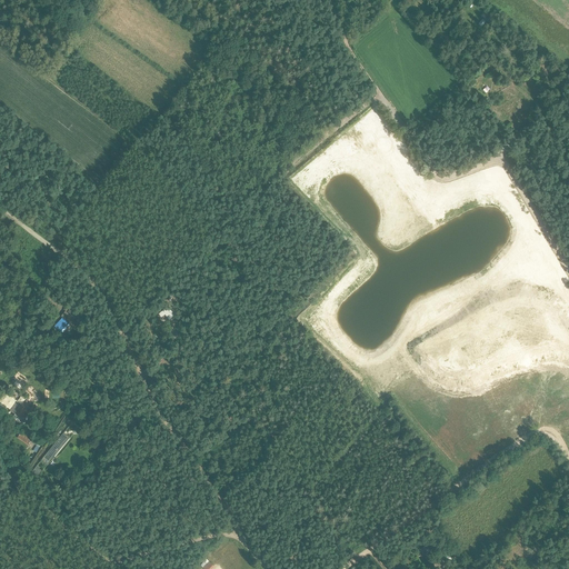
[(405,15),(410,20),(412,18),(411,17),(413,13),(410,10),(408,12),(407,12),(405,15)]
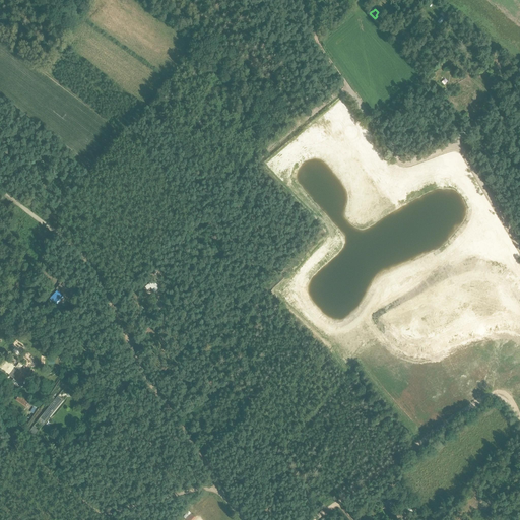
[(449,13),(447,11),(448,11),(446,9),(444,12),(443,11),(440,14),(446,20),(449,17),(447,15),(449,13)]
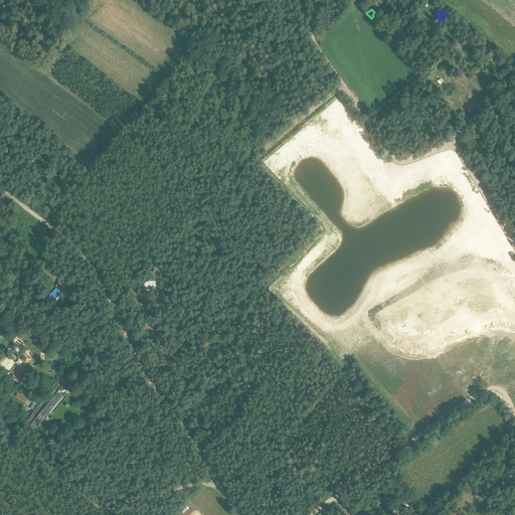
[(442,80),(438,77),(437,78),(435,80),(441,87),(443,83),(440,81),(442,80)]
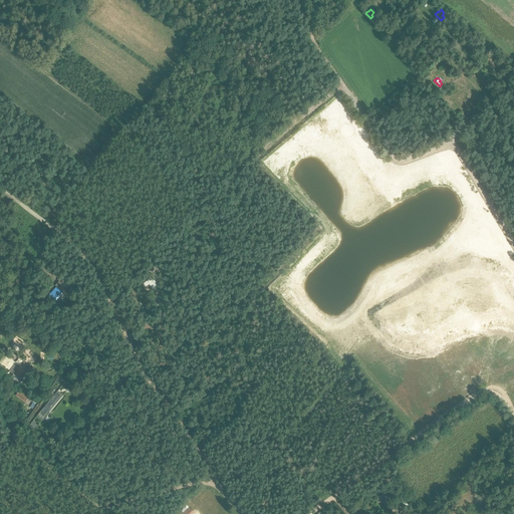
[(44,151),(38,157),(43,161),(49,155),(44,151)]
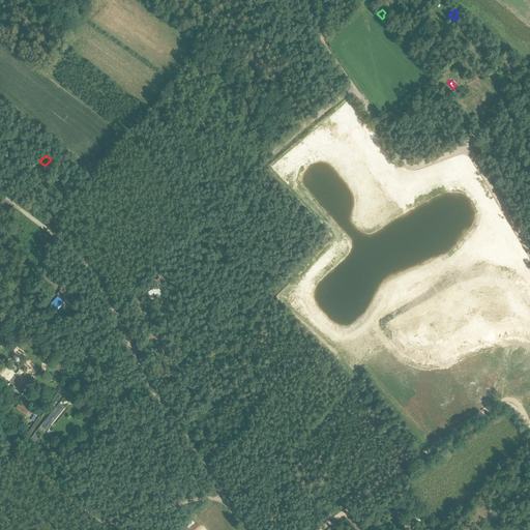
[(147,293),(150,297),(155,293),(159,297),(163,295),(156,287),(147,293)]
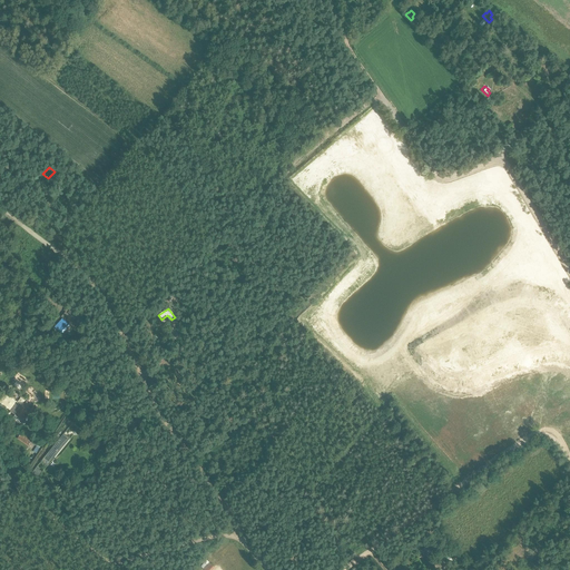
[(62,318),(55,327),(65,337),(72,328),(75,331),(84,321),(71,310),(67,314),(66,312),(61,317),(62,318)]
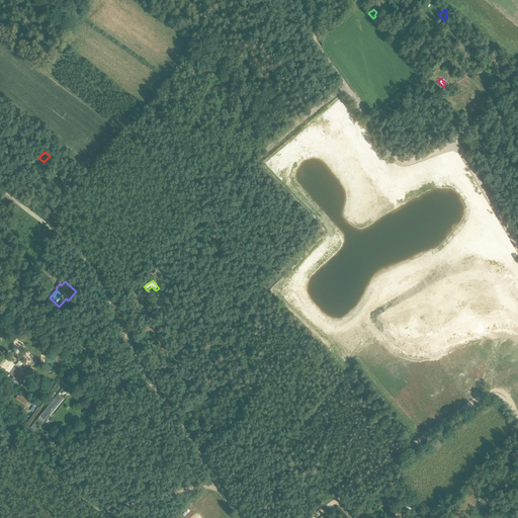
[(53,304),(50,307),(56,312),(59,309),(53,304)]
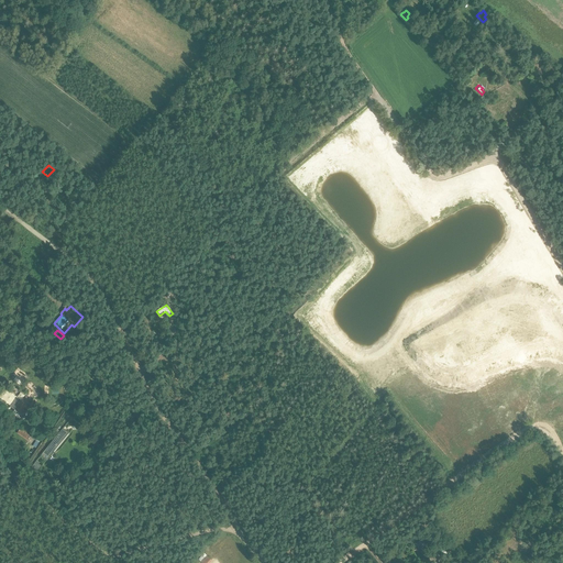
[(53,344),(46,339),(42,344),(48,349),(53,344)]
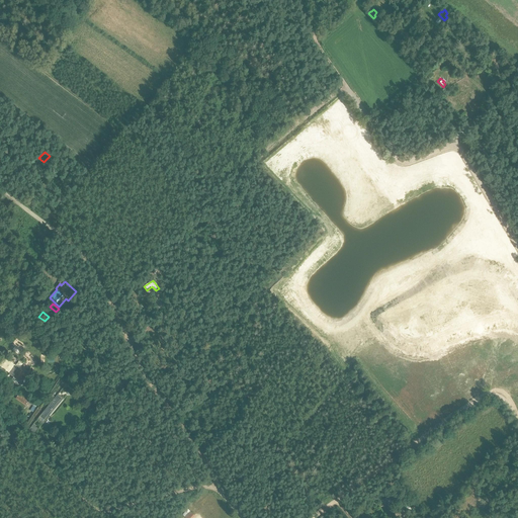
[(160,347),(167,344),(161,332),(154,335),(160,347)]
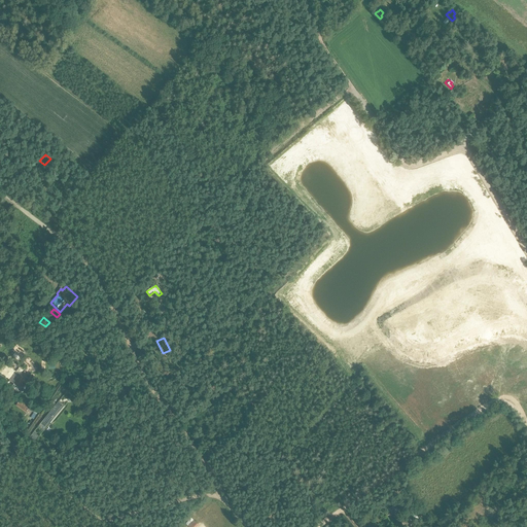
[(0,373),(9,380),(9,381),(13,384),(11,387),(21,394),(24,389),(21,387),(24,383),(26,384),(28,382),(25,380),(27,377),(28,378),(31,375),(24,370),(23,371),(20,369),(16,374),(14,373),(15,372),(3,362),(0,367),(0,373)]
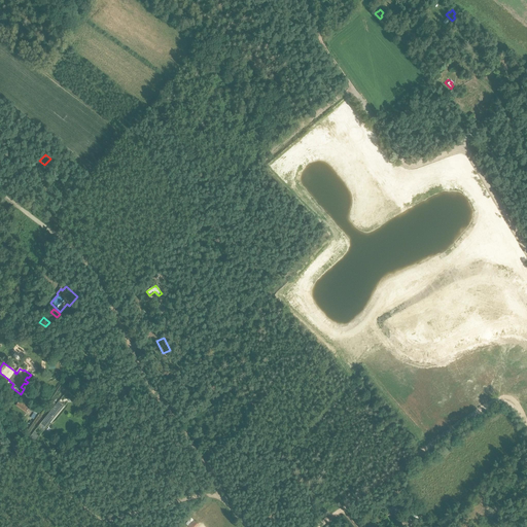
[(29,408),(30,408),(20,400),(16,406),(28,414),(31,410),(29,408)]
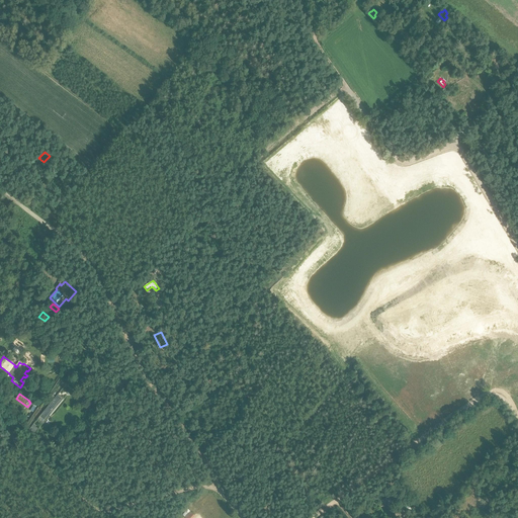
[(42,424),(64,399),(58,395),(37,420),(42,424)]
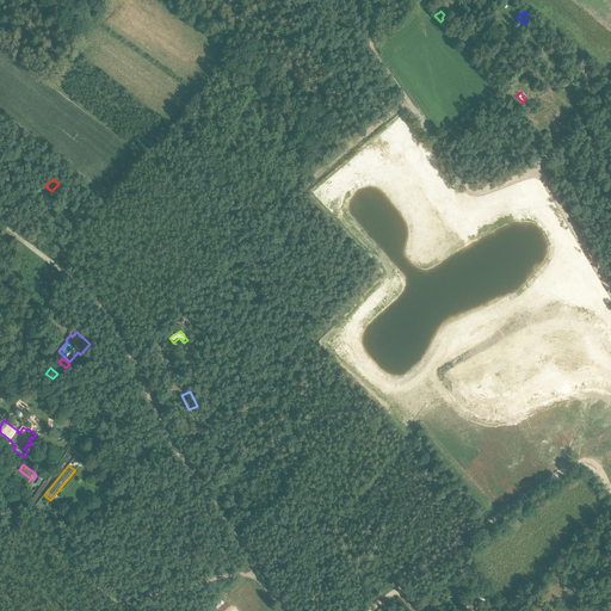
[(38,514),(45,506),(39,501),(32,510),(38,514)]
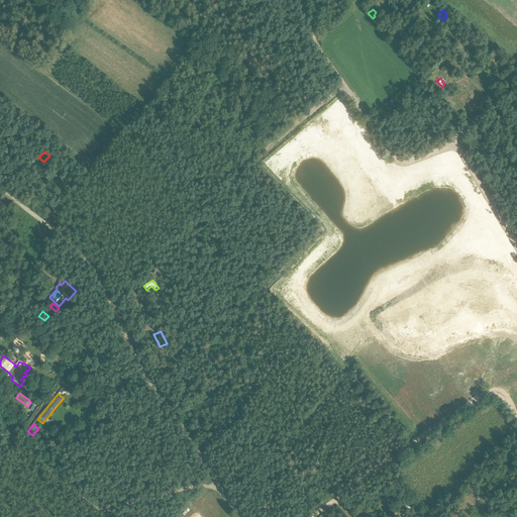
[(53,435),(47,431),(37,443),(42,447),(53,435)]
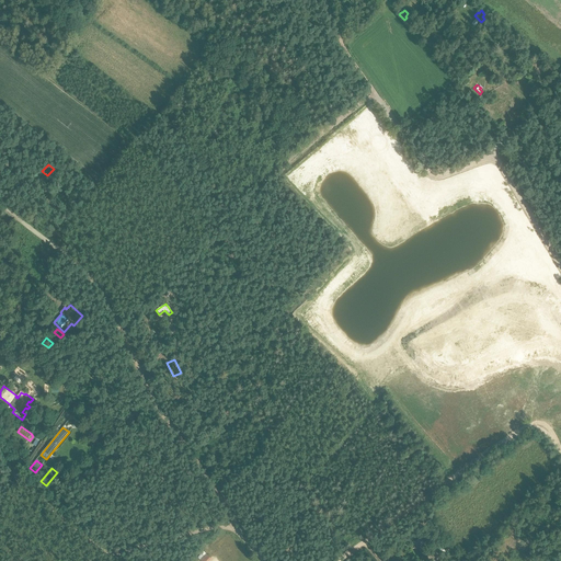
[(414,542),(422,553),(430,547),(421,537),(414,542)]
